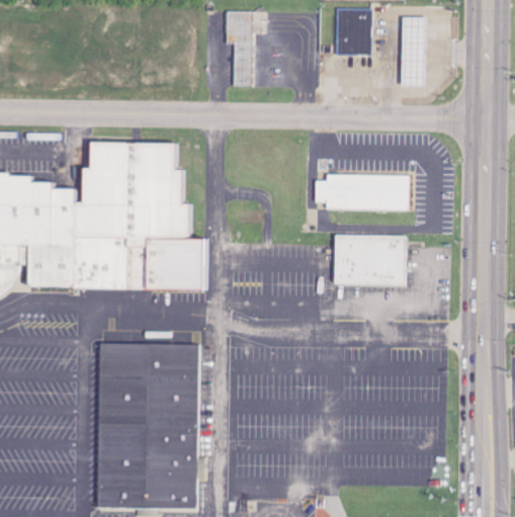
[(371,8),(335,8),(335,55),(370,56),(371,8)]
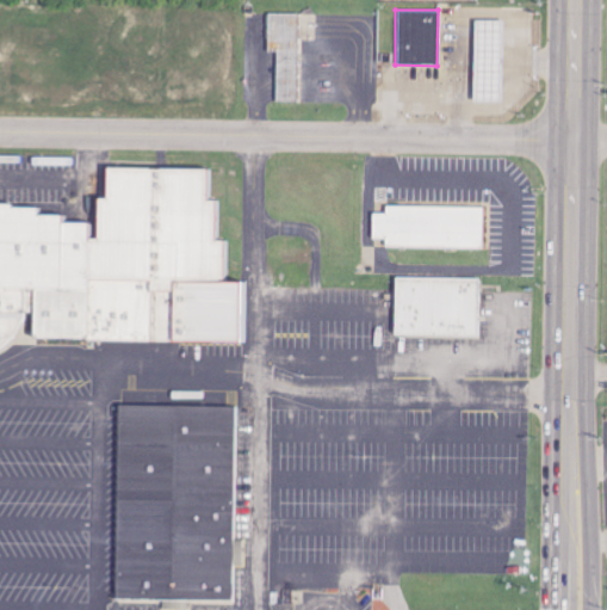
[(264,51),(272,51),(272,100),(295,102),(296,13),(265,12),(264,51)]
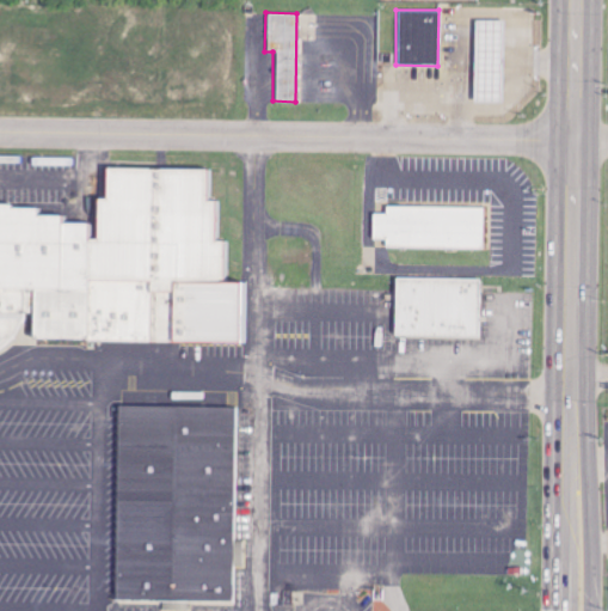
[(501,20),(474,20),(472,101),(498,101),(501,20)]
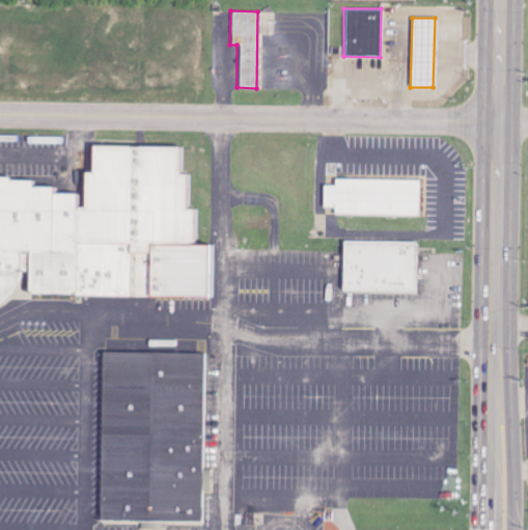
[(0,172),(7,173),(7,177),(29,177),(29,187),(52,187),(52,192),(75,193),(75,207),(84,207),(84,172),(91,172),(91,147),(177,148),(177,173),(185,173),(184,208),(191,208),(190,248),(205,248),(204,295),(5,291),(0,297),(0,172)]
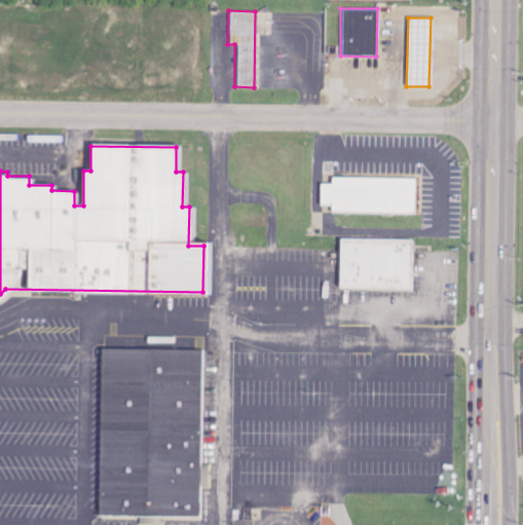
[(330,183),(319,182),(318,202),(329,202),(329,209),(412,211),(413,177),(330,176),(330,183)]
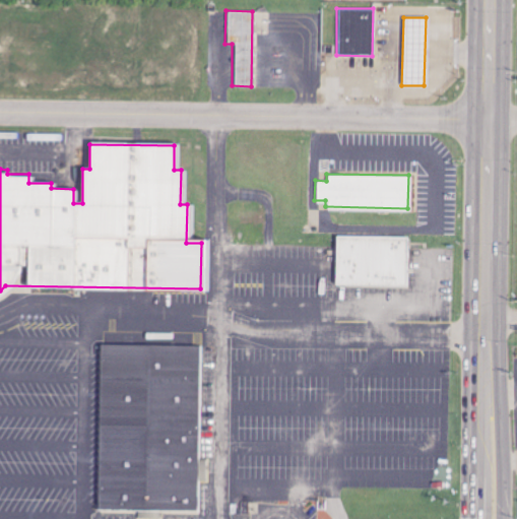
[(335,235),(405,237),(404,284),(334,283),(335,235)]
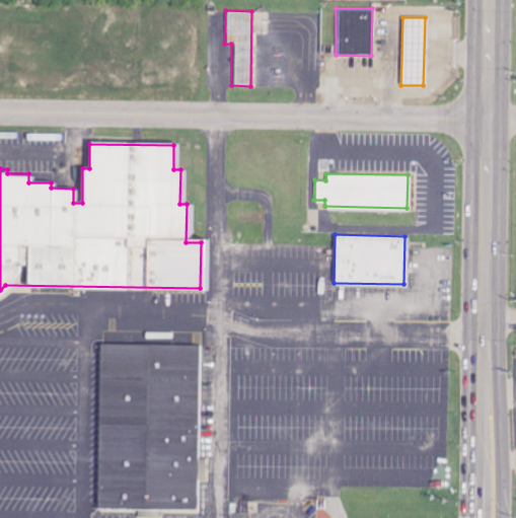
[(97,344),(94,509),(196,511),(199,345),(168,345),(169,333),(143,333),(143,344),(97,344)]
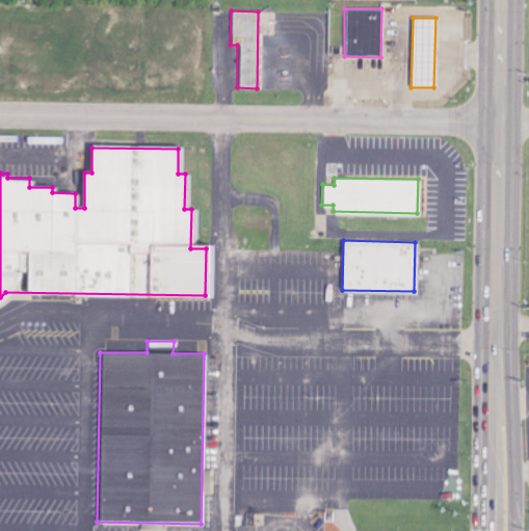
All buildings are outlined.
